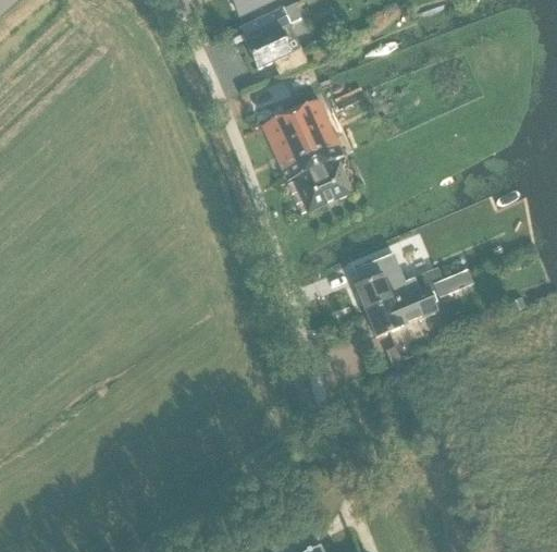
[(231,0),(238,16),(273,0),(231,0)]
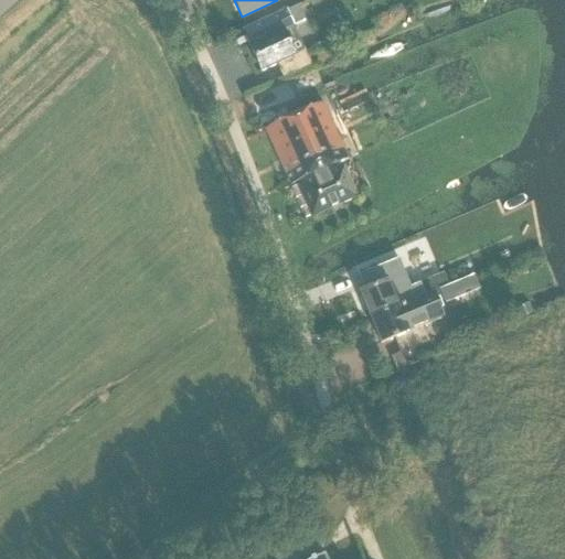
[(283,28),(294,22),(287,7),(247,25),(244,27),(251,41),(249,42),(262,67),(294,52),(283,28)]
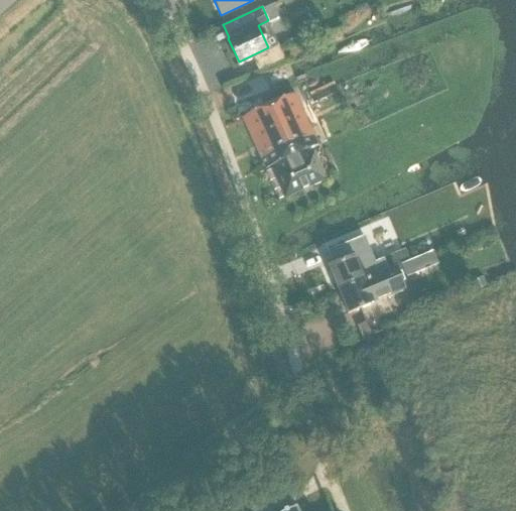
[(314,117),(300,88),(242,114),(265,165),(273,161),(276,166),(272,168),(284,195),(326,176),(312,150),(309,151),(306,146),(316,142),(307,120),(314,117)]
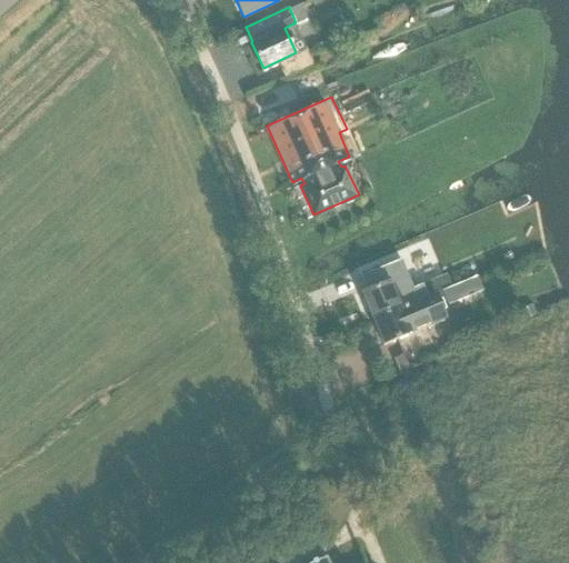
[(413,265),(408,252),(396,257),(393,250),(376,257),(385,277),(413,265)]
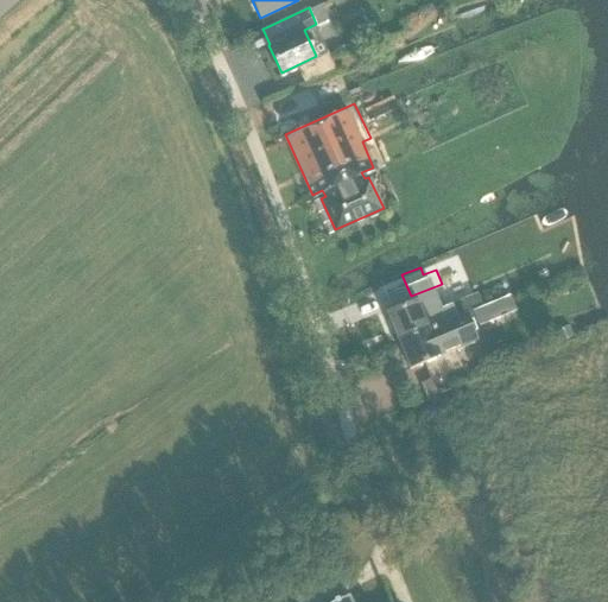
[(517,306),(510,292),(472,308),(479,323),(517,306)]
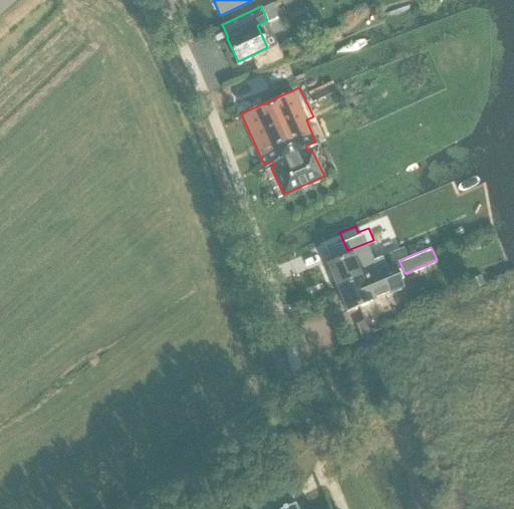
[(356,265),(351,253),(327,263),(336,286),(393,263),(388,252),(356,265)]
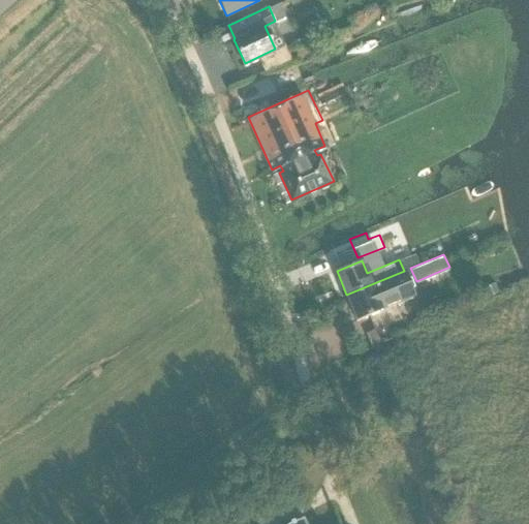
[(346,295),(345,296),(355,321),(383,310),(382,308),(415,295),(411,287),(414,285),(411,277),(408,278),(405,271),(404,271),(346,295)]
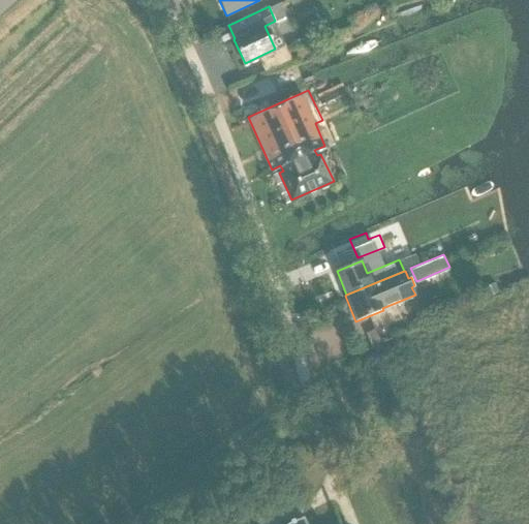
[(495,280),(483,285),(487,295),(498,289),(495,280)]
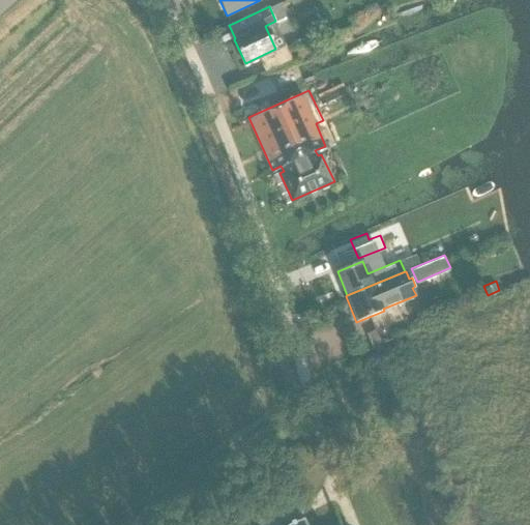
[(374,327),(366,330),(373,346),(380,343),(381,343),(375,327),(374,327)]
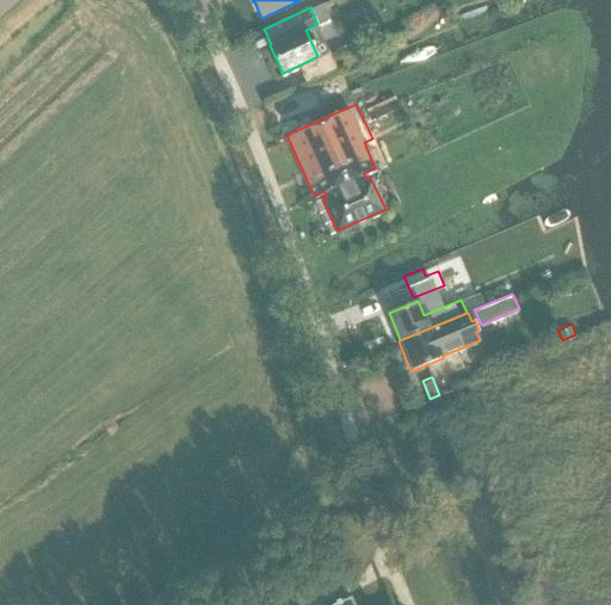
[(355,604),(350,594),(328,604),(355,604)]
